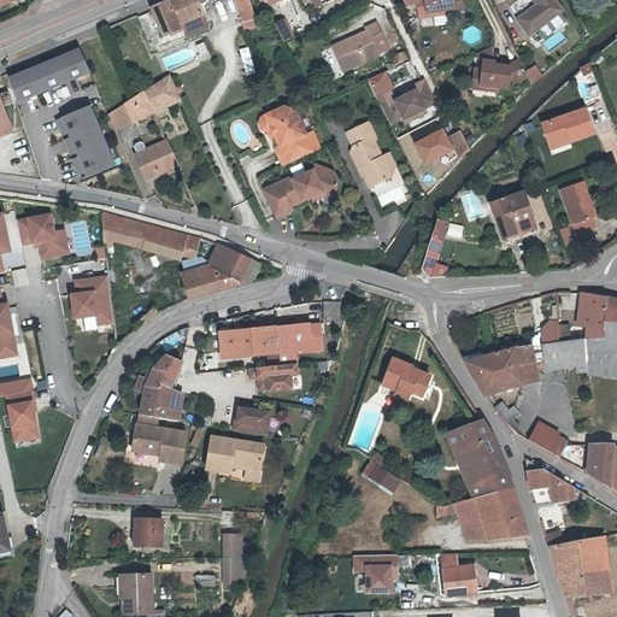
[(254,19),(248,0),(171,0),(152,9),(164,36),(181,29),(180,24),(203,15),(199,5),(206,3),(205,0),(236,0),(245,25),(254,19)]
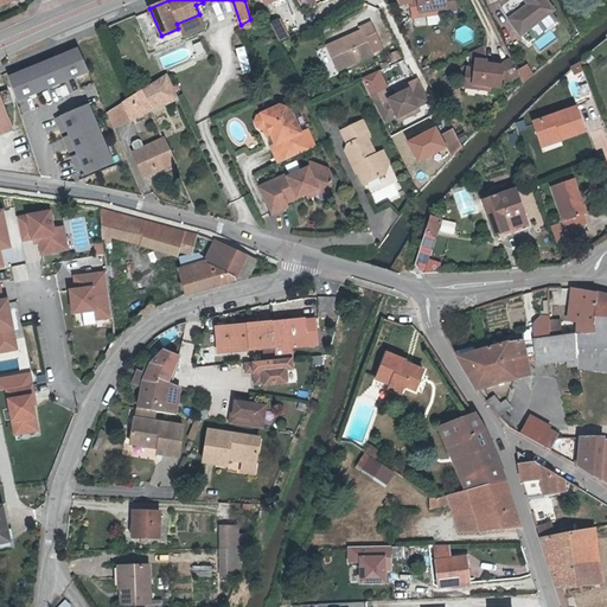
[(426,11),(427,16),(438,14),(438,11),(446,10),(446,11),(457,10),(454,0),(410,0),(411,2),(413,13),(426,11)]
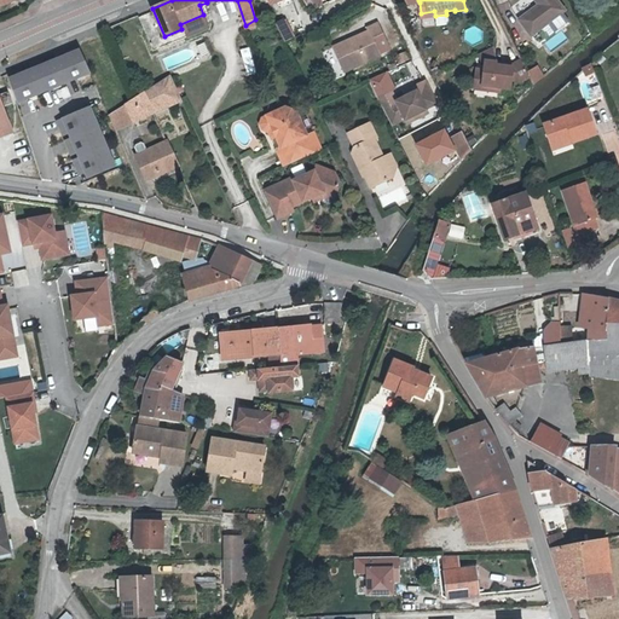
[(555,0),(533,0),(538,6),(519,21),(531,36),(563,11),(555,0)]
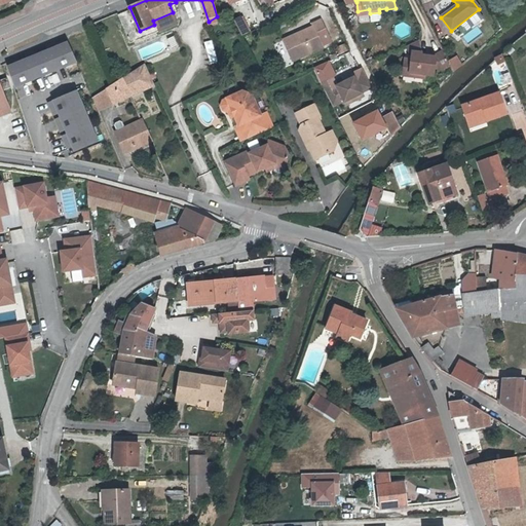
[(298,34),(285,40),(292,58),(323,43),(321,38),(329,34),(320,15),(311,20),(312,23),(297,30),(298,34)]
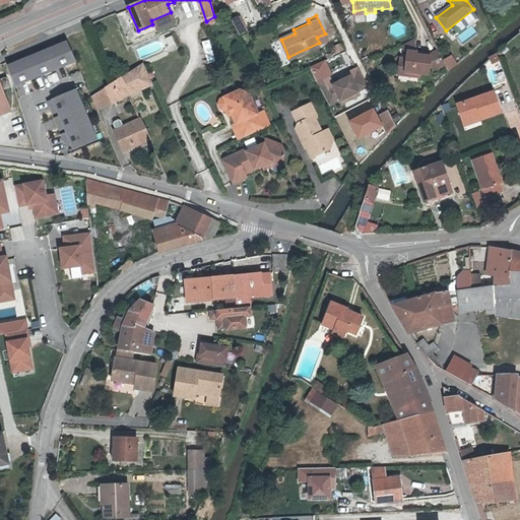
[(459,35),(463,41),(475,31),(471,25),(459,35)]
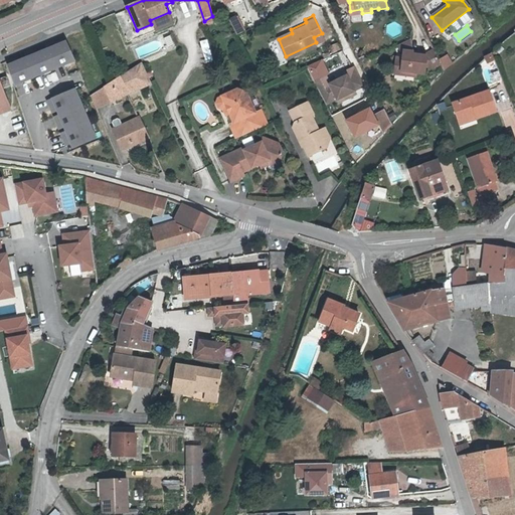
[(292,33),(291,29),(277,36),(279,39),(292,33)]
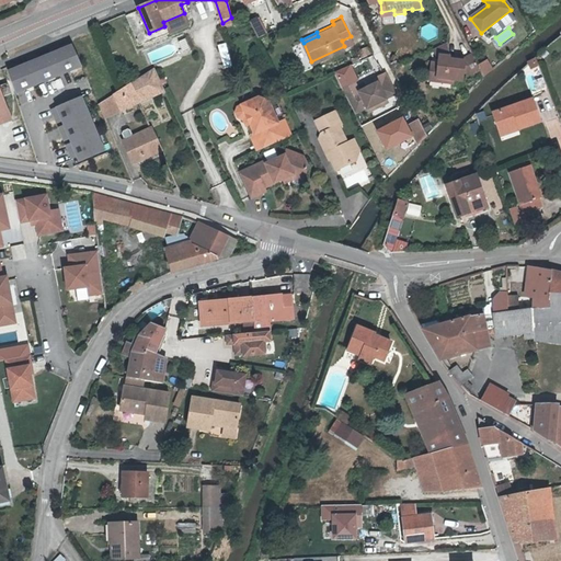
[(88,33),(9,67),(18,91),(99,59),(88,33)]
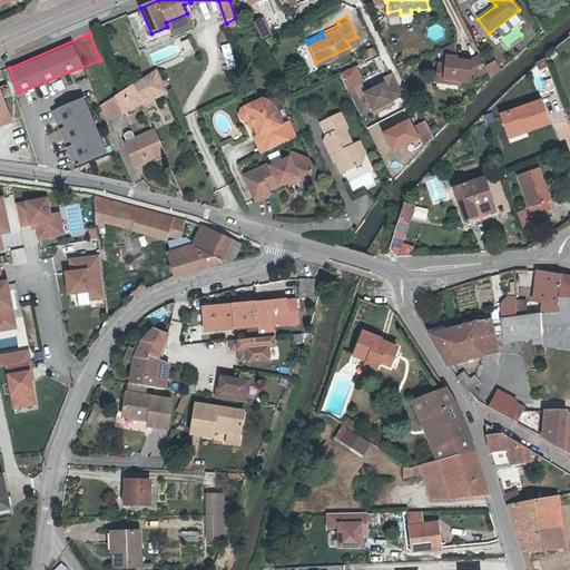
[(347,41),(350,47),(359,42),(356,37),(347,41)]
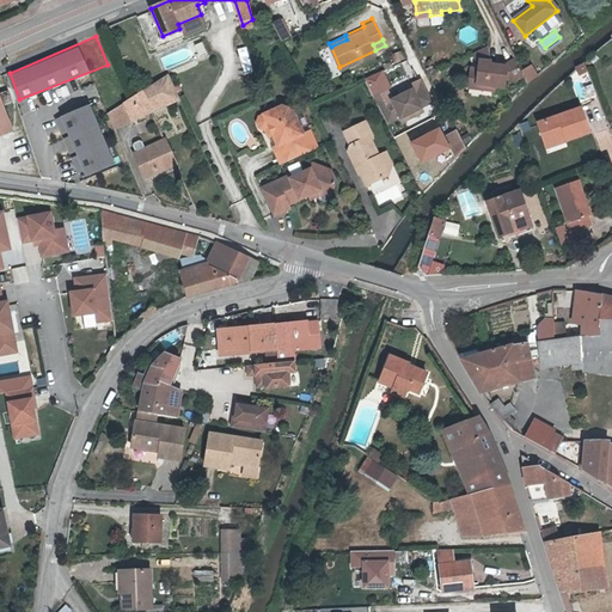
[(201,41),(191,46),(196,59),(207,55),(201,41)]
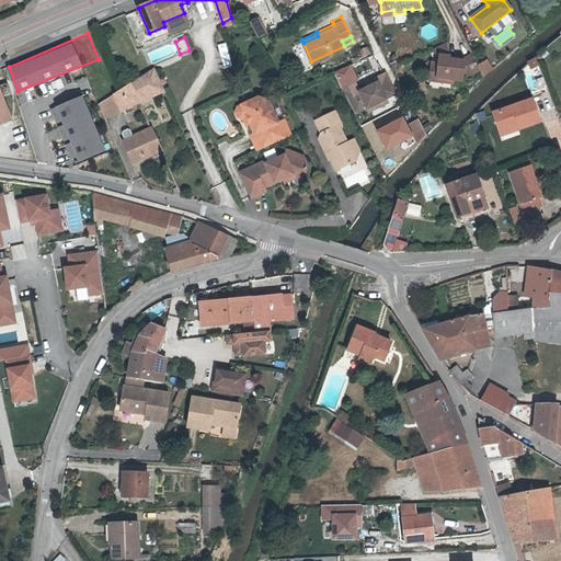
[(435,47),(438,56),(442,56),(441,64),(434,63),(432,78),(443,80),(443,84),(453,86),(454,82),(462,83),(464,75),(471,77),(481,72),(477,64),(472,54),(464,58),(462,61),(454,59),(454,63),(448,61),(449,56),(446,42),(444,43),(435,47)]
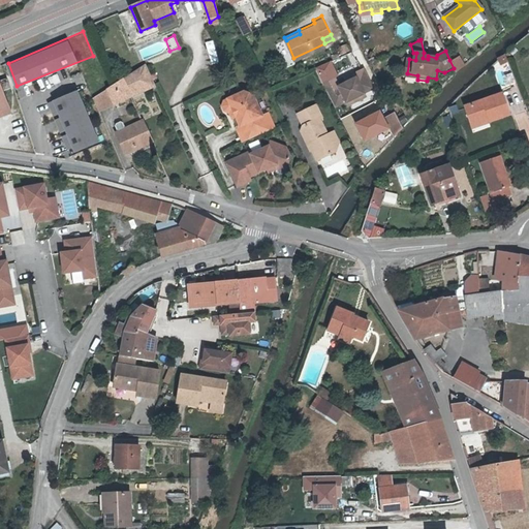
[(207,41),(210,63),(216,62),(213,40),(207,41)]
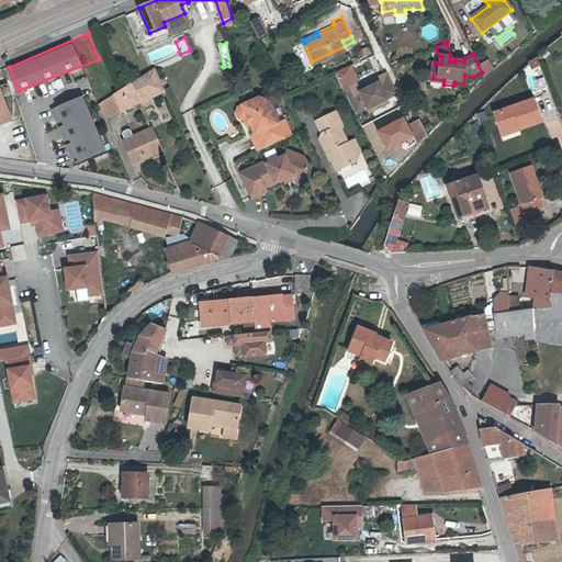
[(536,55),(530,62),(532,66),(539,64),(536,55)]
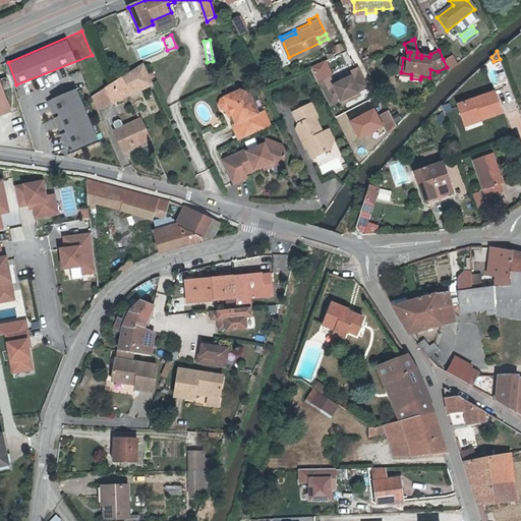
[(452,54),(443,59),(449,69),(458,64),(452,54)]
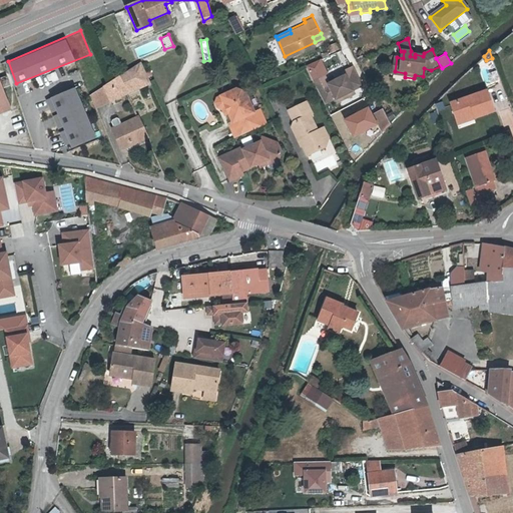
[(142,62),(128,71),(121,76),(129,94),(143,88),(142,86),(151,82),(142,62)]
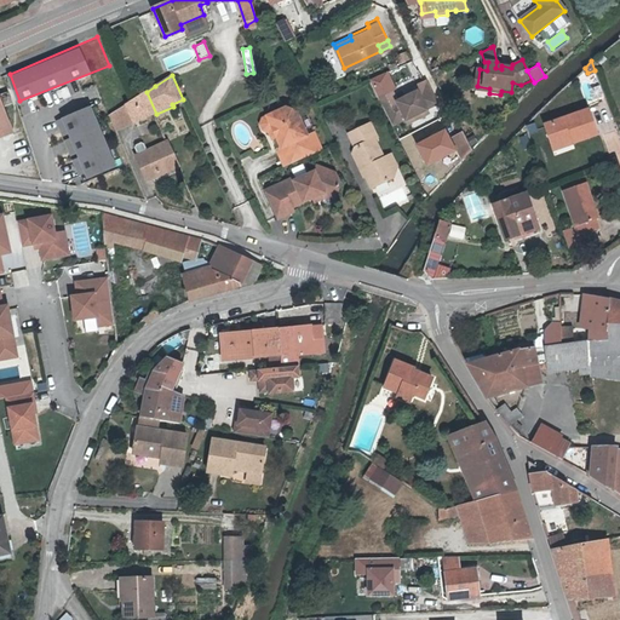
[(407,115),(428,105),(426,104),(437,99),(426,76),(414,82),(418,86),(407,91),(399,96),(397,96),(406,114),(407,115)]
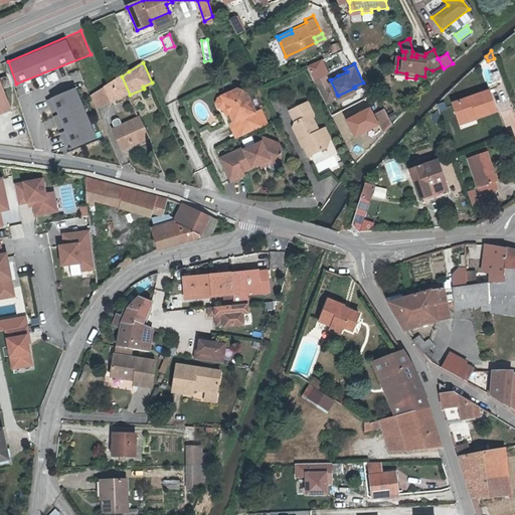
[(315,75),(319,84),(330,79),(331,79),(326,69),(315,75)]
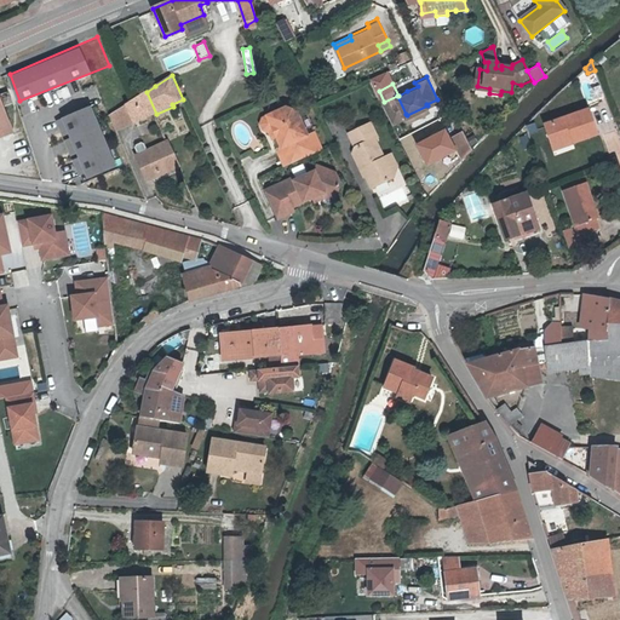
[(5,105),(16,101),(10,90),(1,93),(5,105)]
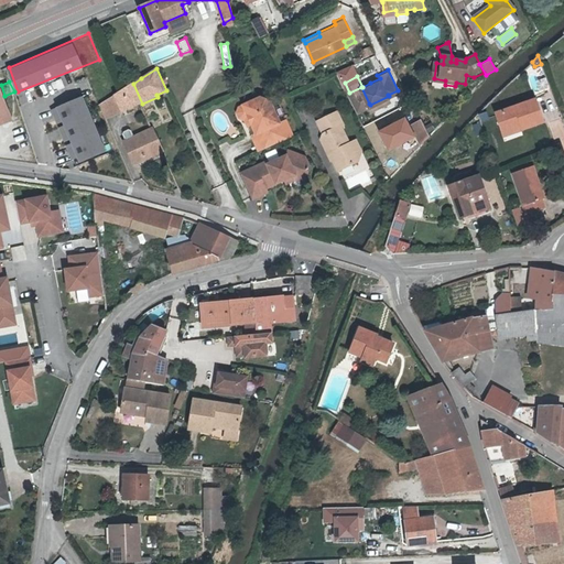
[(115,96),(122,112),(142,104),(133,84),(121,93),(115,96)]
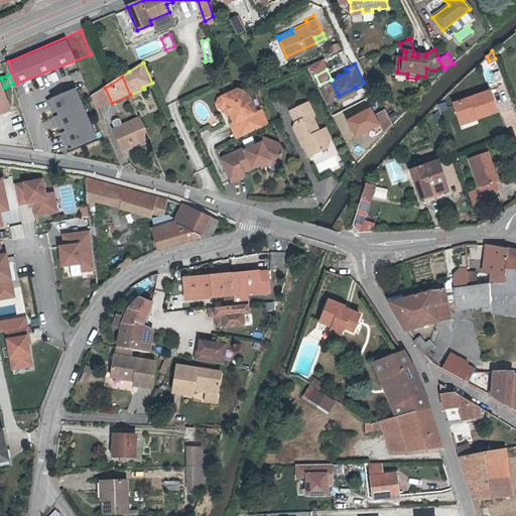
[(4,88),(1,78),(0,78),(0,111),(12,106),(4,88)]
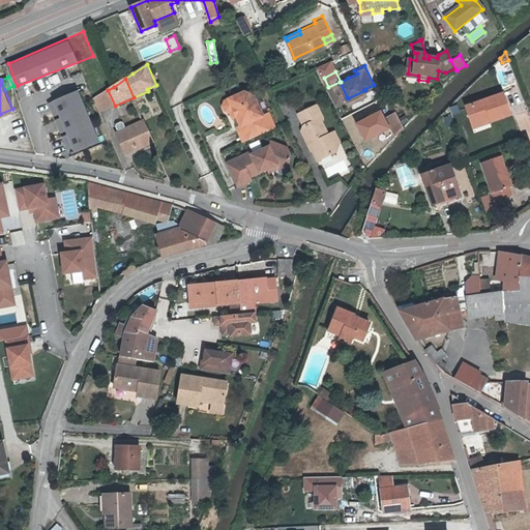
[(340,82),(328,87),(336,102),(347,97),(340,82)]
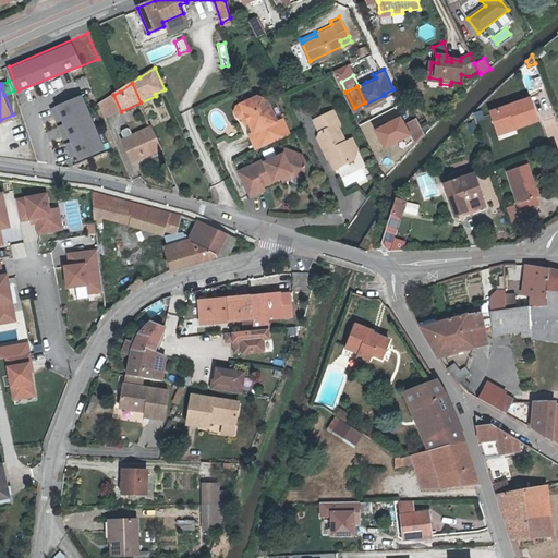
[(113,95),(99,105),(105,119),(121,111),(113,95)]
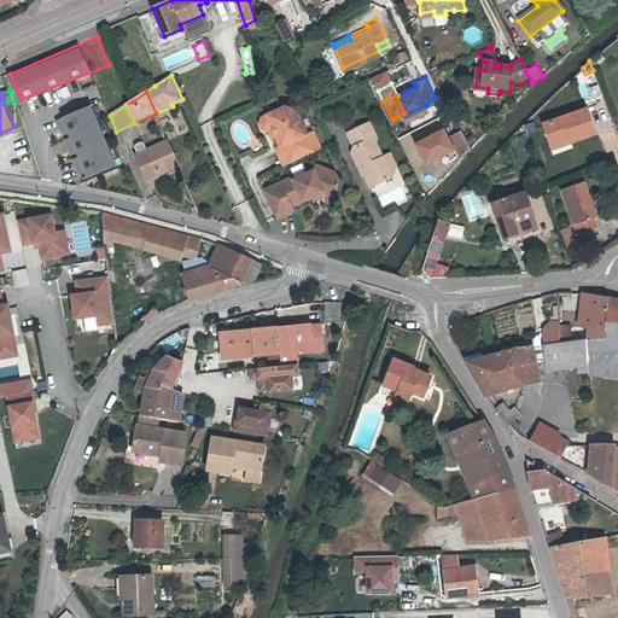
[(426,105),(406,115),(407,118),(427,108),(426,105)]
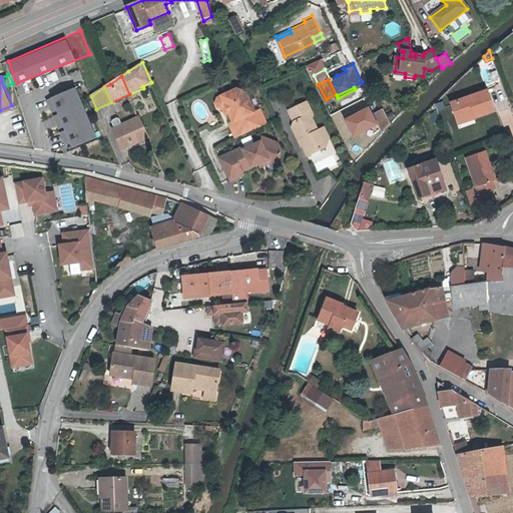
[(76,149),(99,140),(78,88),(50,99),(54,110),(60,108),(63,115),(59,117),(62,125),(66,123),(70,131),(63,134),(67,143),(72,141),(76,149)]
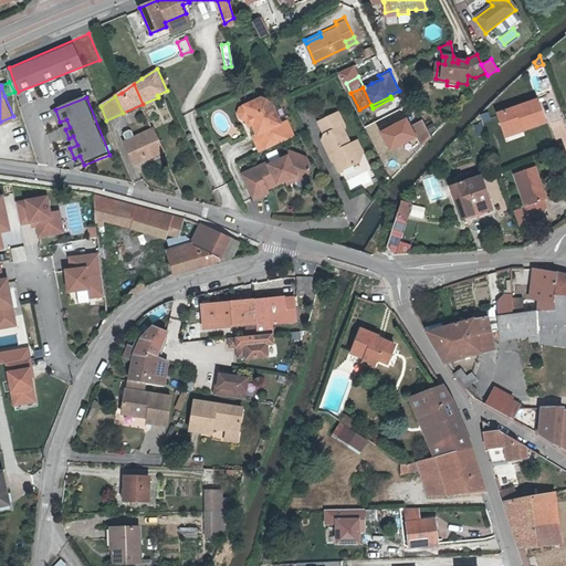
[(251,118),(254,125),(258,135),(254,136),(262,152),(262,153),(279,145),(289,139),(295,136),(287,121),(282,124),(272,102),(262,98),(259,100),(241,108),(239,114),(241,118),(247,121),(251,118)]
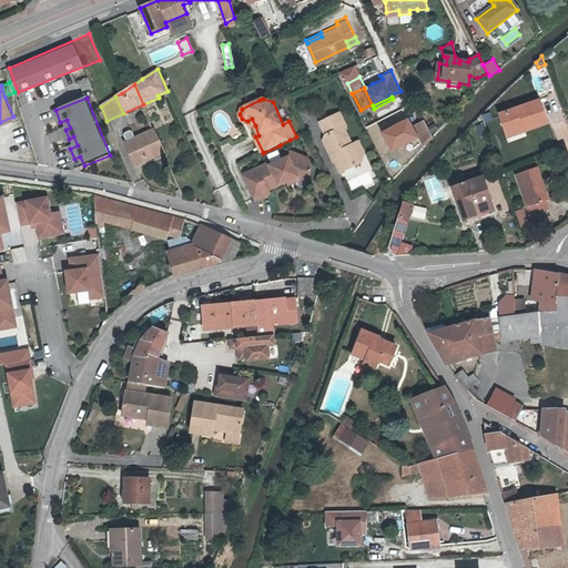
[(526,127),(527,130),(548,123),(540,100),(500,114),(507,132),(526,127)]
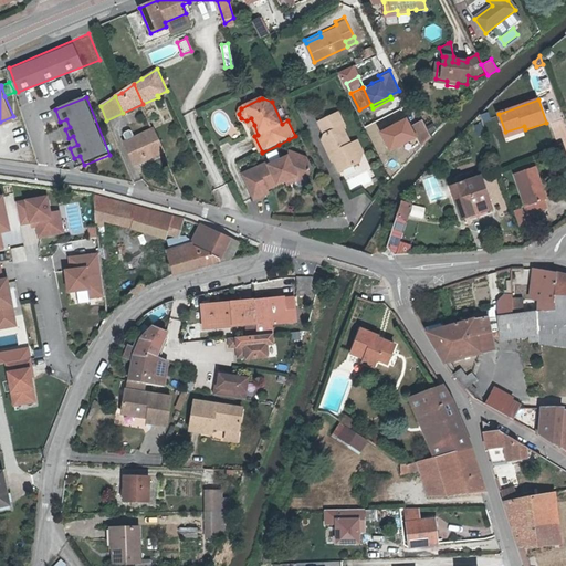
[(339,108),(320,118),(327,134),(323,136),(332,153),(334,152),(336,156),(341,167),(359,158),(356,150),(352,140),(343,123),(345,122),(339,108)]
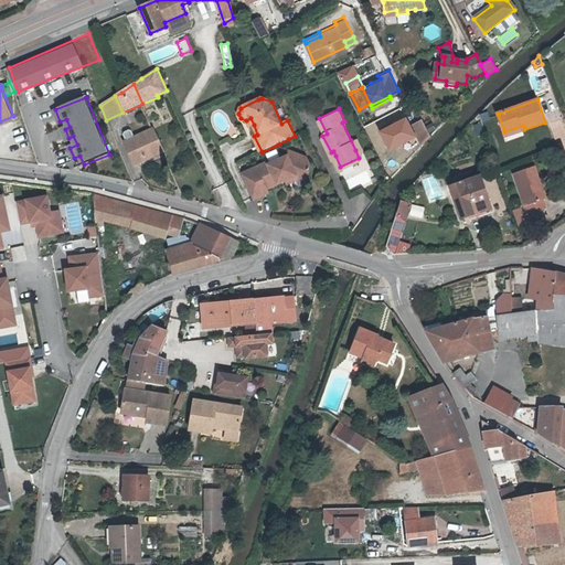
[(430,132),(422,117),(412,123),(422,141),(430,132)]
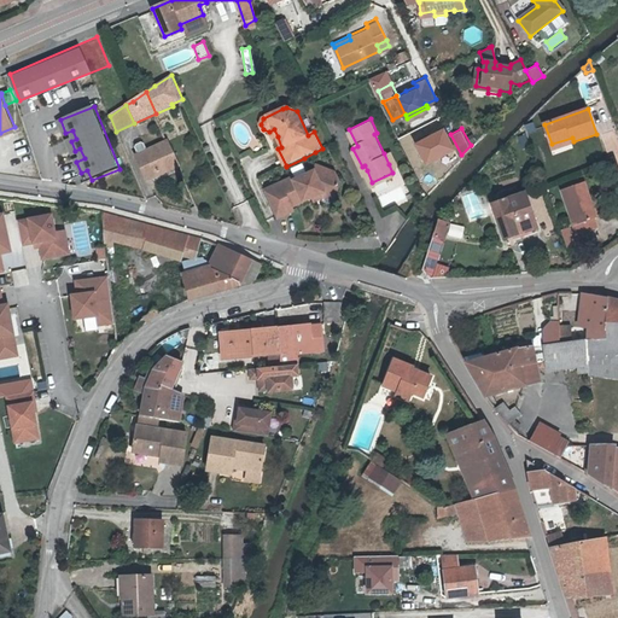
[(572,138),(552,144),(554,150),(573,144),(573,141),(572,138)]
